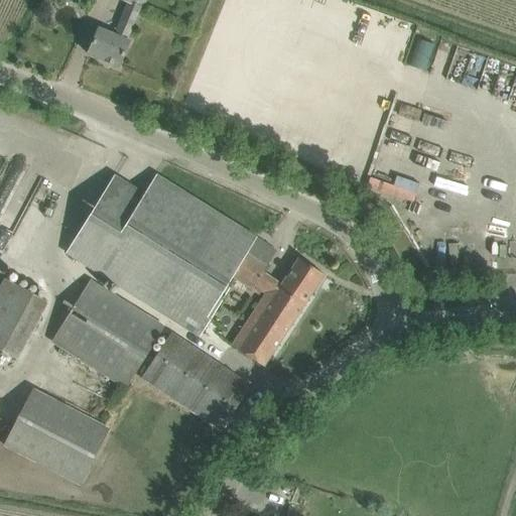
[(145,0),(124,0),(128,2),(115,34),(99,28),(88,53),(118,67),(129,40),(127,39),(141,7),(142,7),(145,0)]
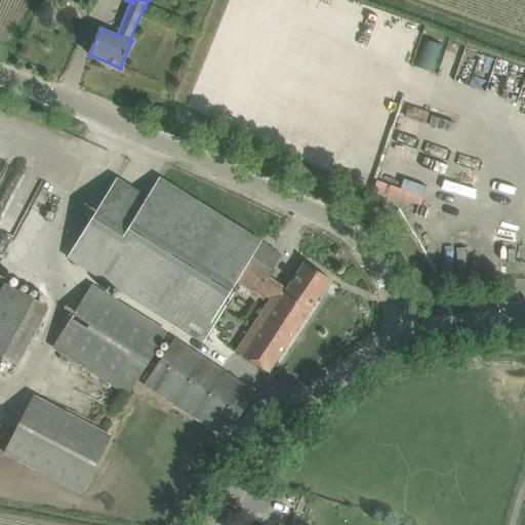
[(0,258),(2,254),(5,255),(42,180),(23,170),(3,210),(0,208),(0,258)]
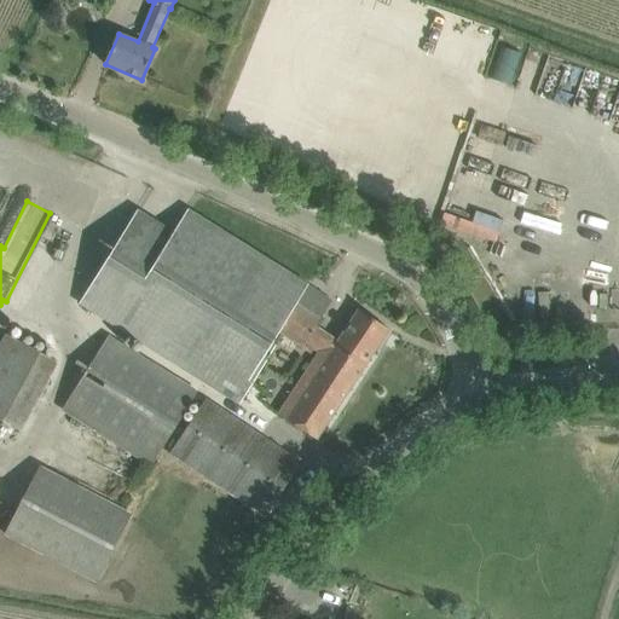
[(319,295),(305,285),(189,208),(173,232),(138,208),(79,304),(208,381),(241,401),(266,362),(282,334),(317,357),(278,415),(316,439),(363,368),(334,348),(339,342),(337,341),(316,327),(322,319),(331,304),(319,295)]
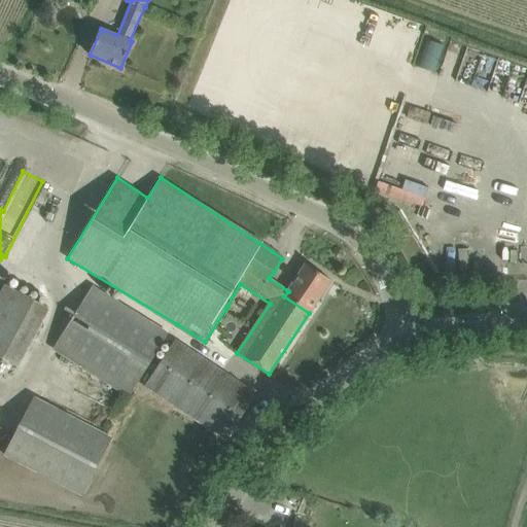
[(284,296),(309,313),(330,280),(306,264),(287,290),(288,291),(284,296)]
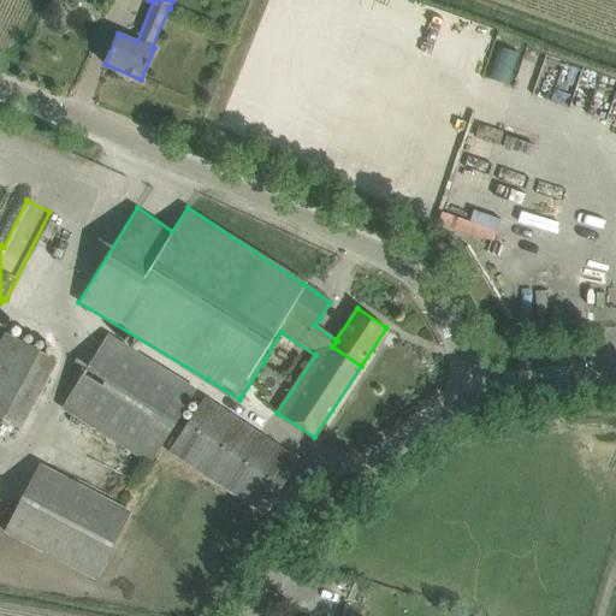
[(5,332),(0,341),(0,416),(21,430),(57,361),(5,332)]
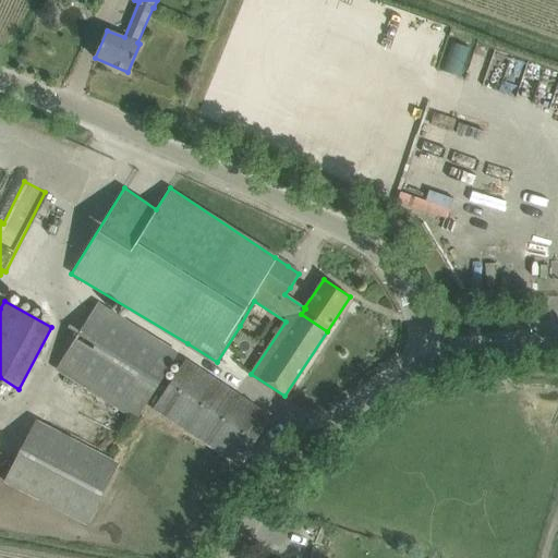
[(177,353),(158,342),(98,303),(57,367),(118,407),(136,419),(177,353)]
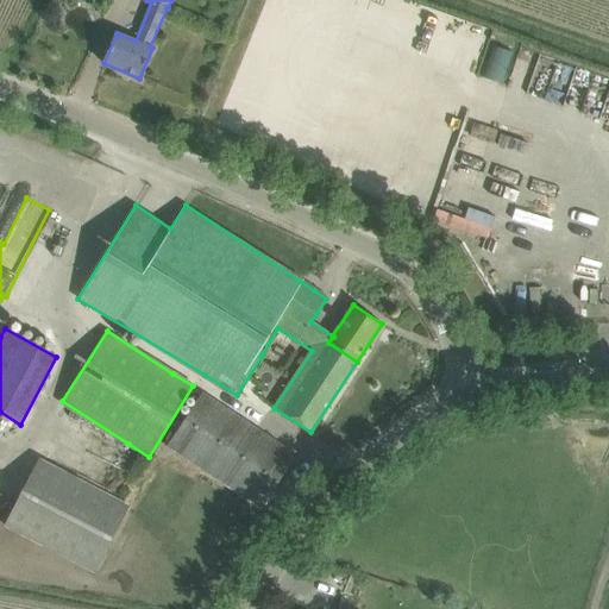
[(202,393),(167,446),(261,508),(296,456),(202,393)]
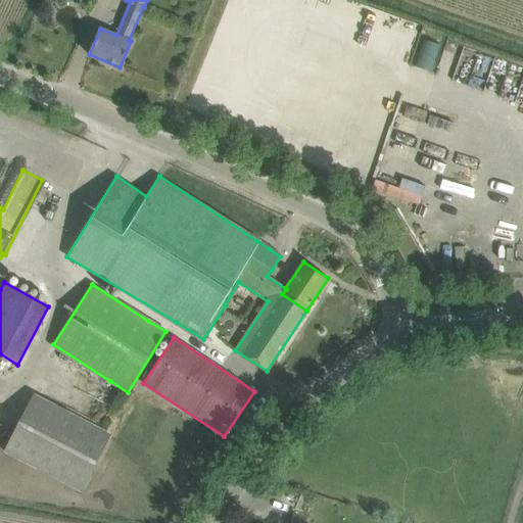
[(110,435),(93,426),(33,394),(3,450),(82,491),(110,435)]
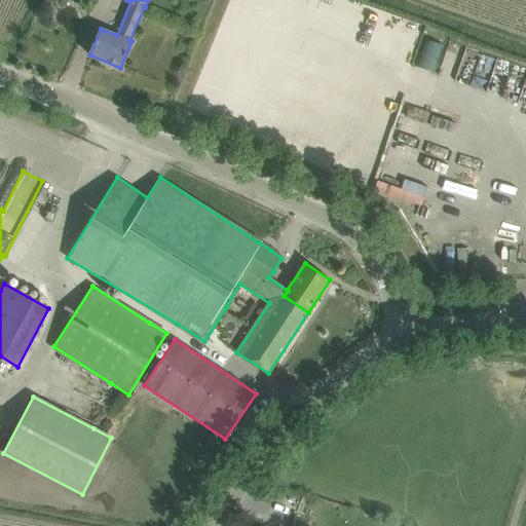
[(304,497),(294,493),(289,508),(299,512),(304,497)]
